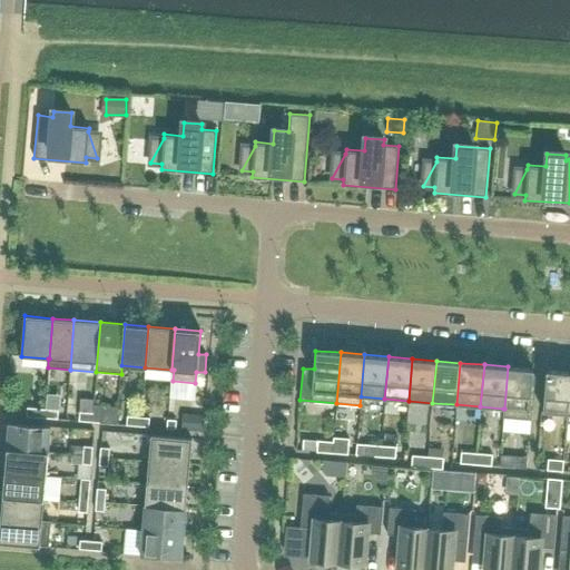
[(504,409),(503,409),(503,418),(529,420),(533,369),(508,366),(504,409)]
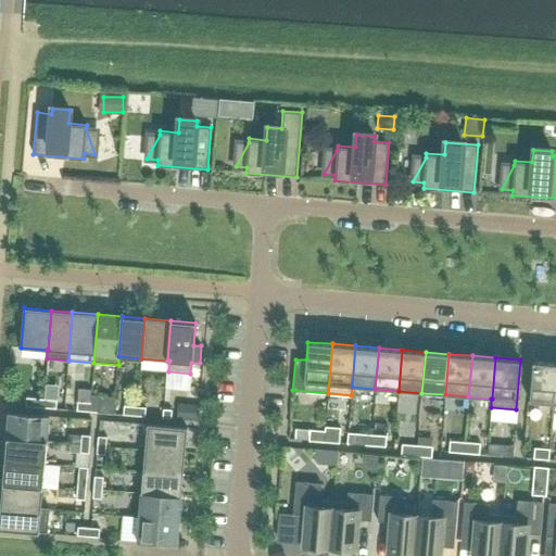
[(554,404),(555,375),(555,362),(533,361),(529,402),(553,404),(554,404)]
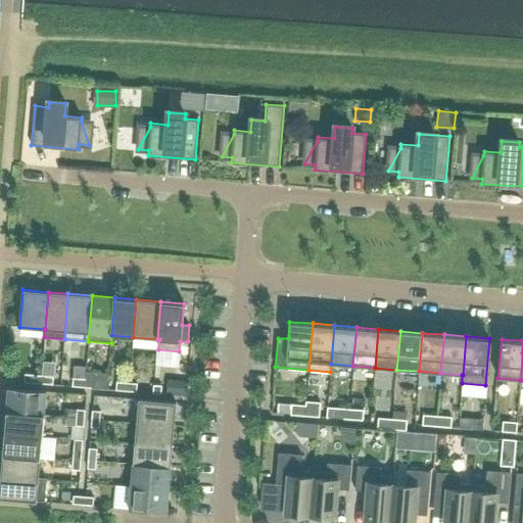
[(33,382),(41,383),(41,375),(33,374),(33,382)]
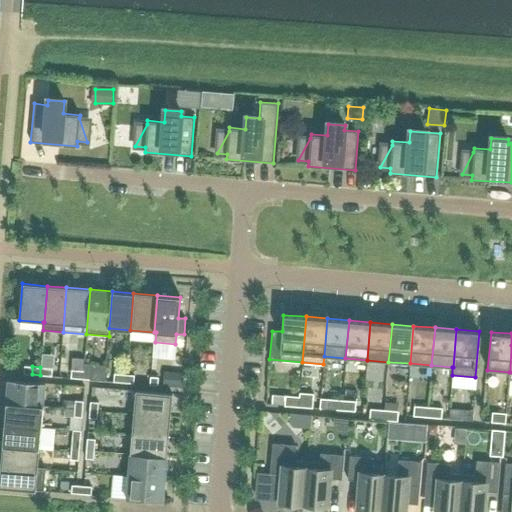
[(40,367),(40,375),(52,376),(53,368),(40,367)]
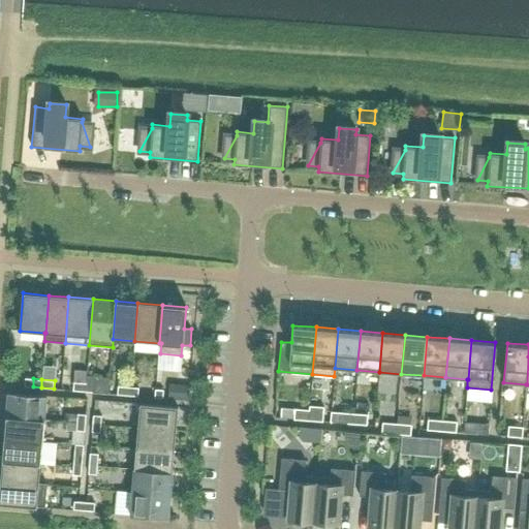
[(73,381),(73,390),(86,391),(86,382),(73,381)]
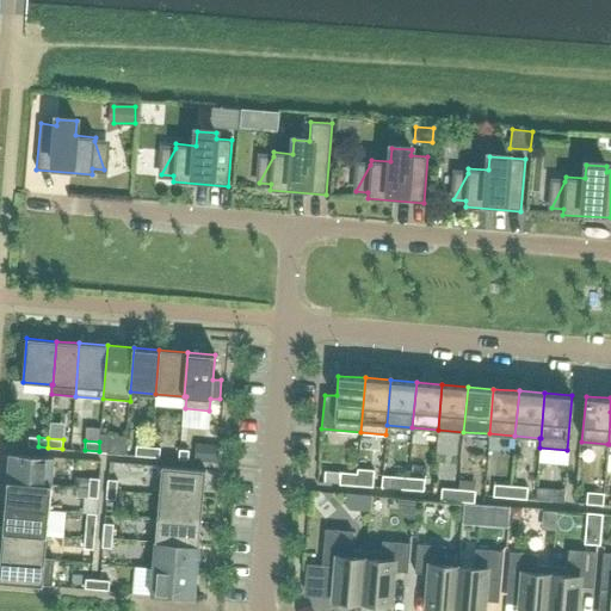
[(99,442),(99,451),(109,452),(109,443),(99,442)]
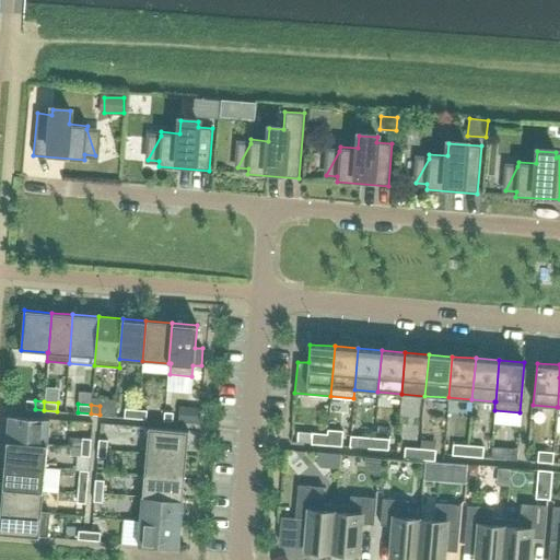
[(125,408),(124,417),(138,418),(138,409),(125,408)]
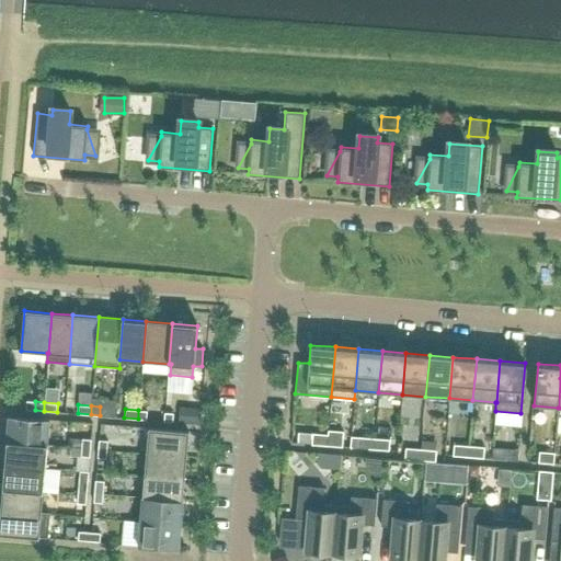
[(138,410),(138,419),(147,420),(147,411),(138,410)]
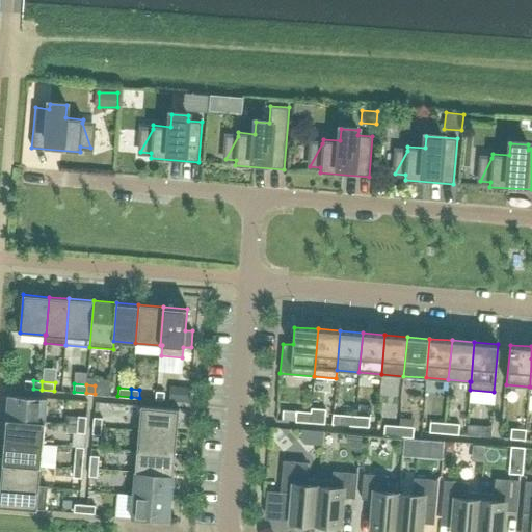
[(156,399),(164,400),(164,392),(156,391),(156,399)]
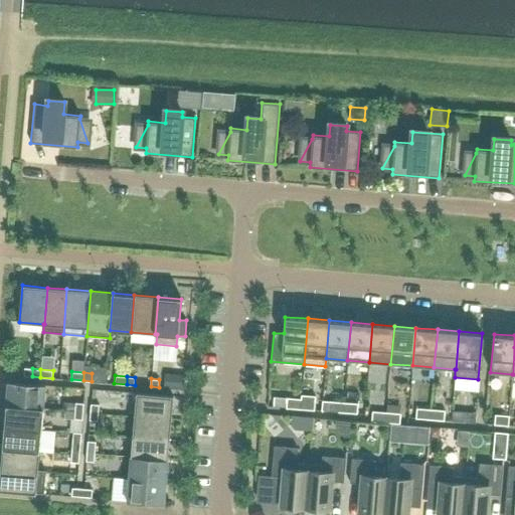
[(6,405),(43,408),(45,385),(8,382),(6,405)]
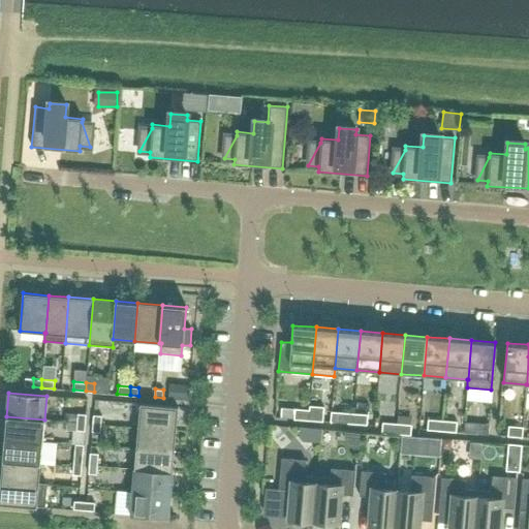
[(178,407),(139,404),(137,427),(176,431),(178,407)]
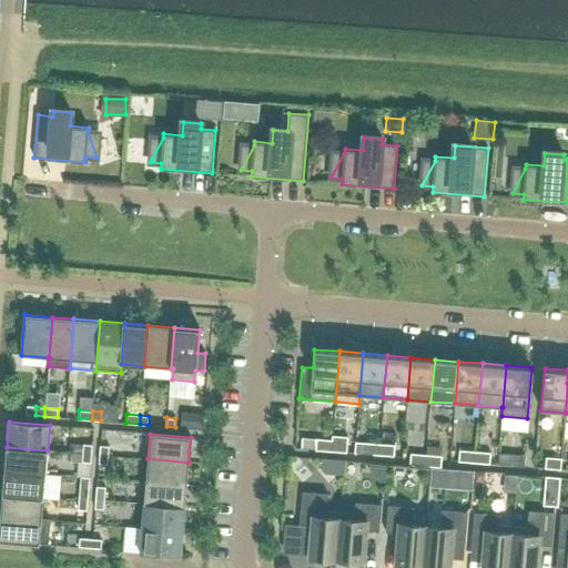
[(332,440),(331,452),(346,453),(347,437),(332,436),(332,440)]
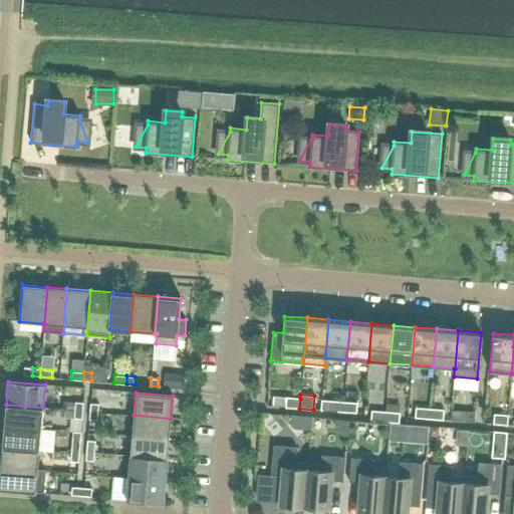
[(286,397),(285,408),(299,409),(300,399),(286,397)]
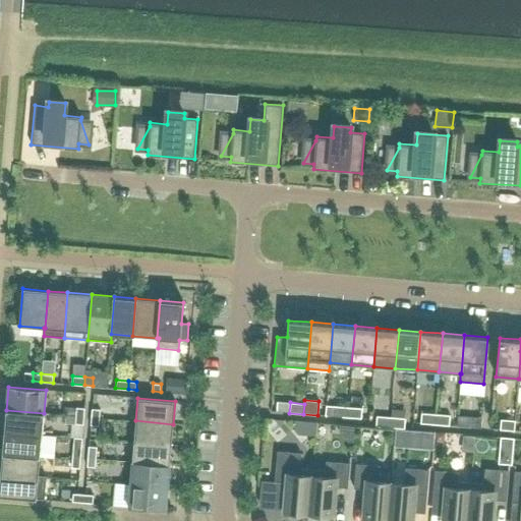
[(347,417),(348,407),(334,406),(333,416),(347,417)]
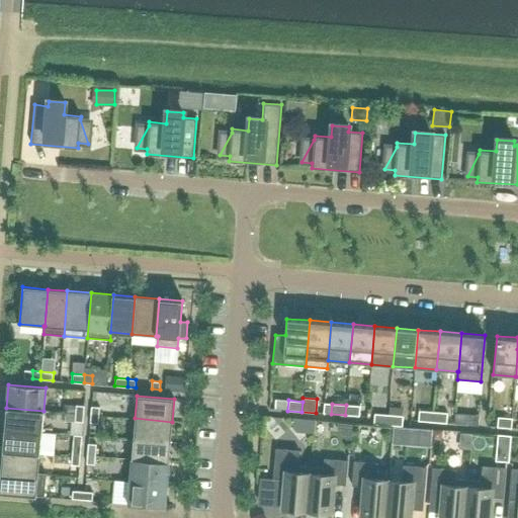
[(75,413),(83,414),(84,406),(76,405),(75,413)]
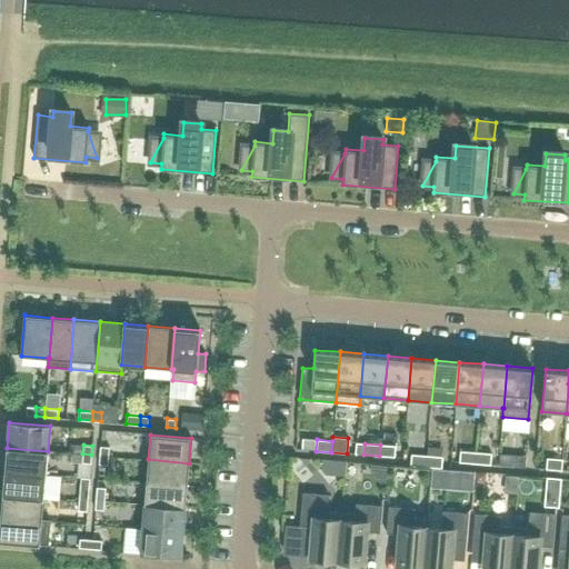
[(380,445),(379,456),(395,457),(396,446),(380,445)]
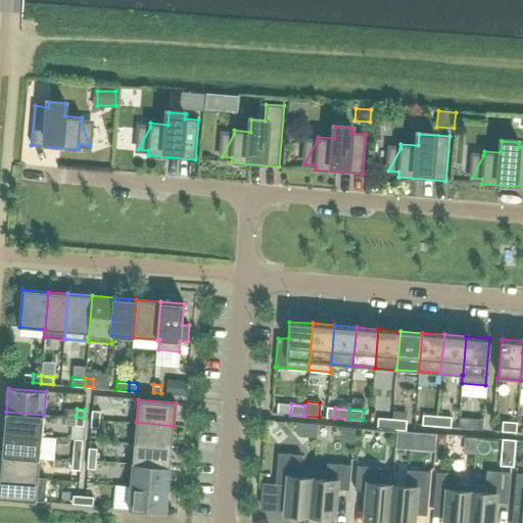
[(92,411),(92,419),(100,419),(100,411),(92,411)]
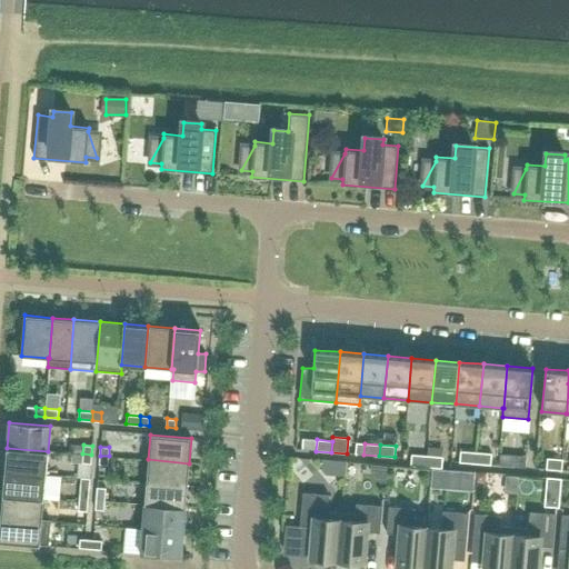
[(46,475),(48,451),(7,448),(5,471),(46,475)]
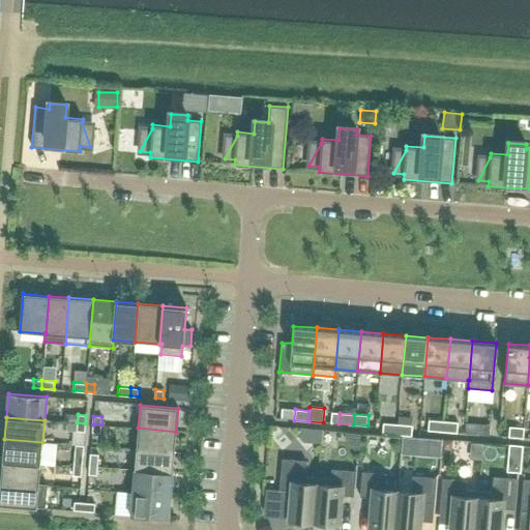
[(442,432),(443,421),(429,420),(428,431),(442,432)]
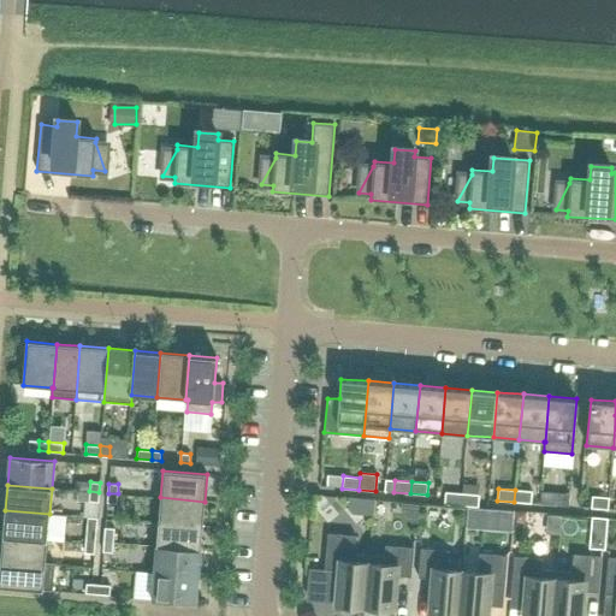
[(532,491),(515,490),(514,502),(531,503),(532,491)]
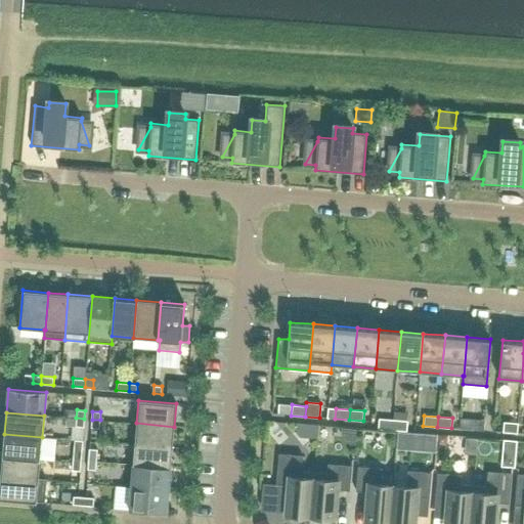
[(84,419),(76,418),(75,427),(84,427),(84,419)]
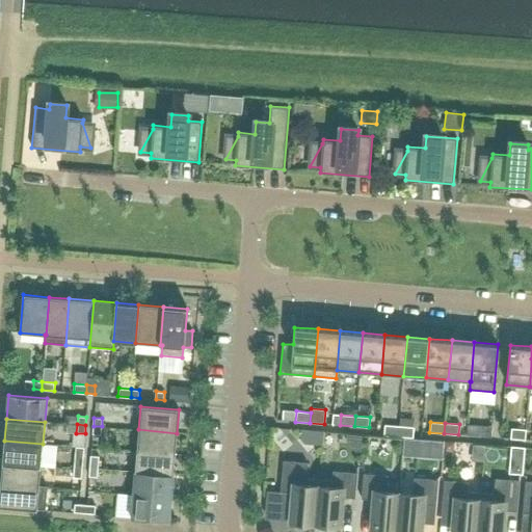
[(467,424),(467,435),(481,436),(481,426),(467,424)]
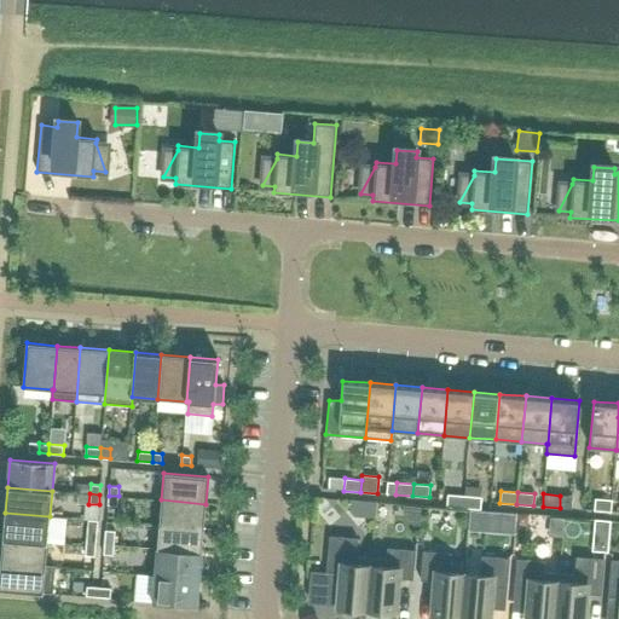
[(446,507),(463,508),(464,496),(447,495),(446,507)]
